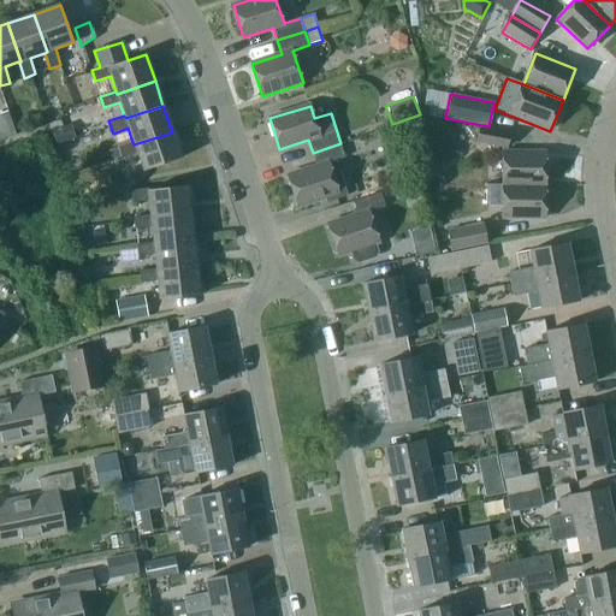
[(57,144),(73,138),(69,125),(52,130),(57,144)]
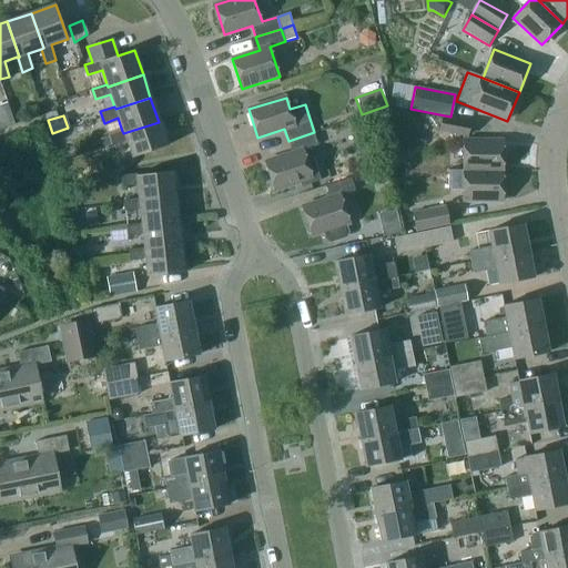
[(439,131),(467,137),(469,122),(442,117),(439,131)]
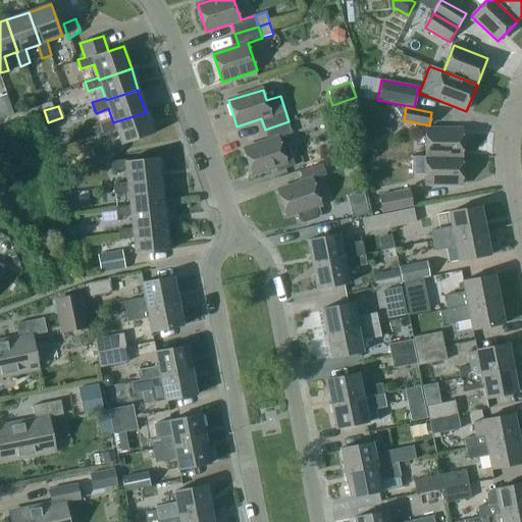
[(146,112),(113,122),(112,120),(99,125),(102,135),(116,131),(120,145),(153,135),(146,112)]
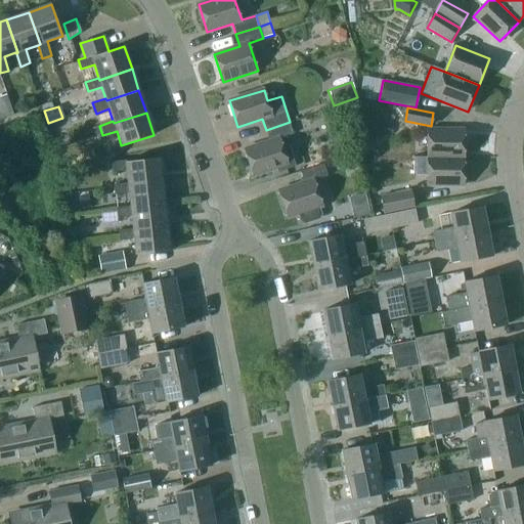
[(286,137),(293,135),(290,122),(266,130),(269,140),(245,148),(254,176),(276,169),(277,172),(295,167),(286,137)]
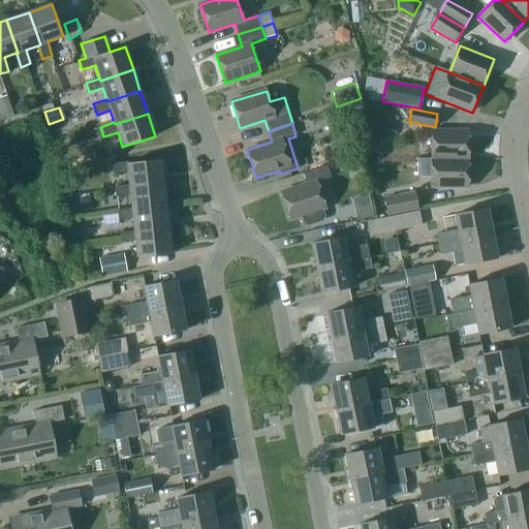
[(431,130),(431,159),(467,159),(468,131),(431,130)]
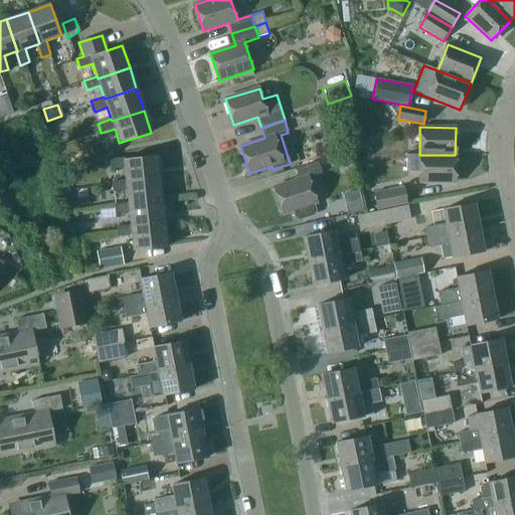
[(336,151),(338,135),(326,133),(323,149),(336,151)]
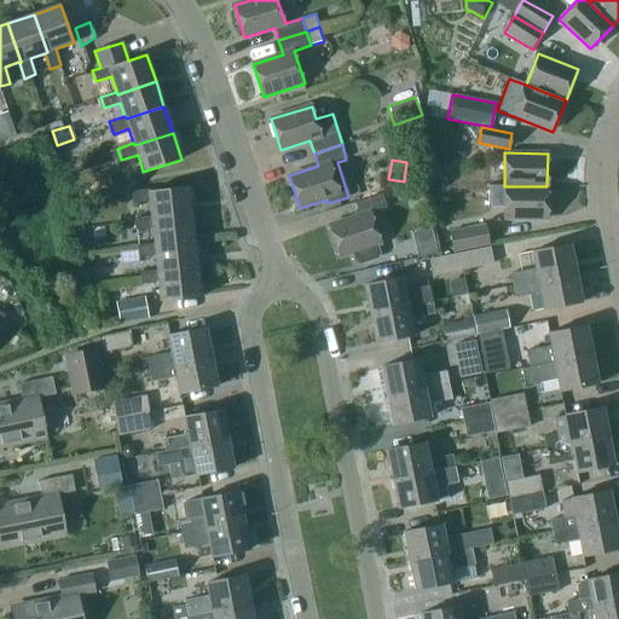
[(487,185),(487,208),(504,208),(504,219),(547,219),(547,186),(504,186),(487,185)]
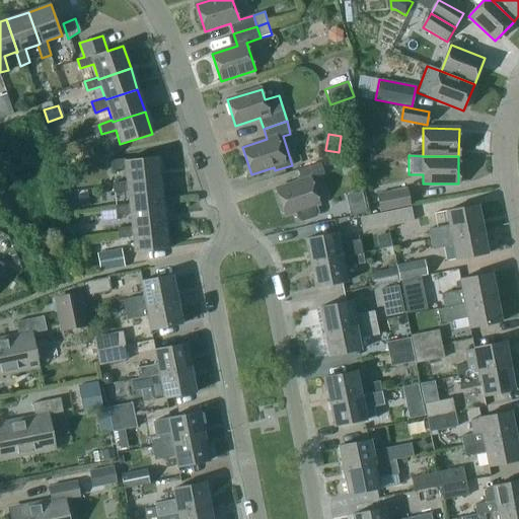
[(126,170),(127,182),(127,184),(160,181),(157,158),(125,161),(125,159),(109,161),(110,171),(126,170)]
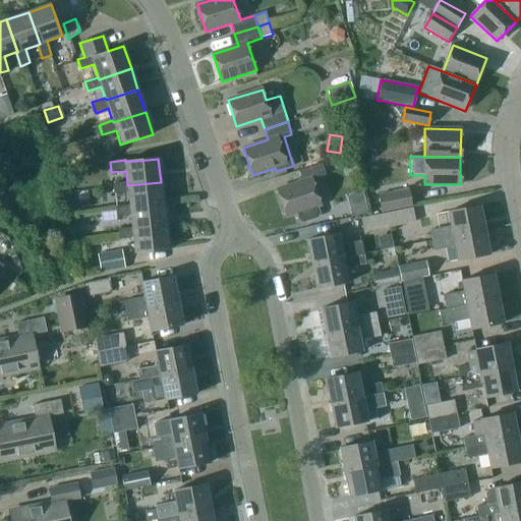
[(287,216),(296,214),(298,220),(302,222),(317,218),(320,212),(319,206),(320,206),(311,179),(327,174),(323,162),(298,170),(301,181),(278,189),(287,216)]
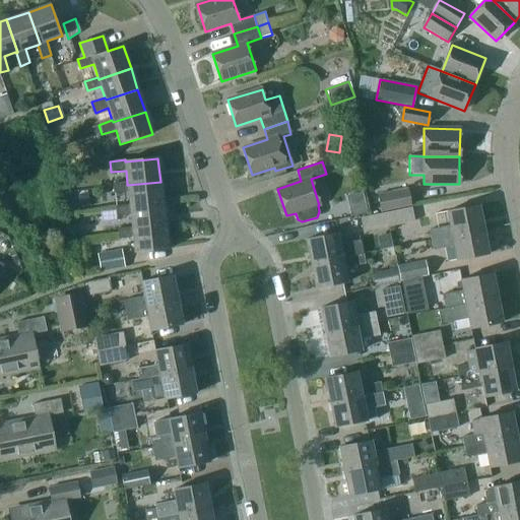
[(128,193),(129,205),(130,207),(163,204),(160,182),(127,185),(127,183),(113,185),(114,194),(128,193)]
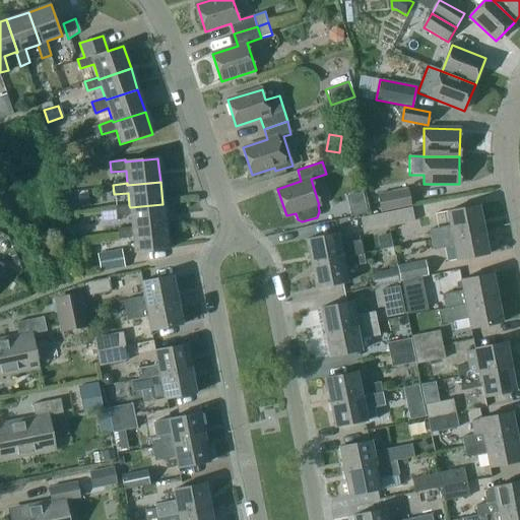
[(409,205),(407,191),(406,188),(377,193),(380,211),(409,205)]
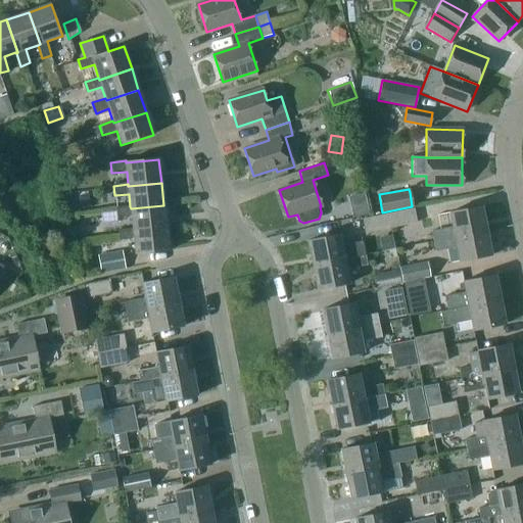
[(133,229),(133,231),(165,228),(163,205),(131,208),(130,206),(115,208),(116,219),(132,217),(133,229)]
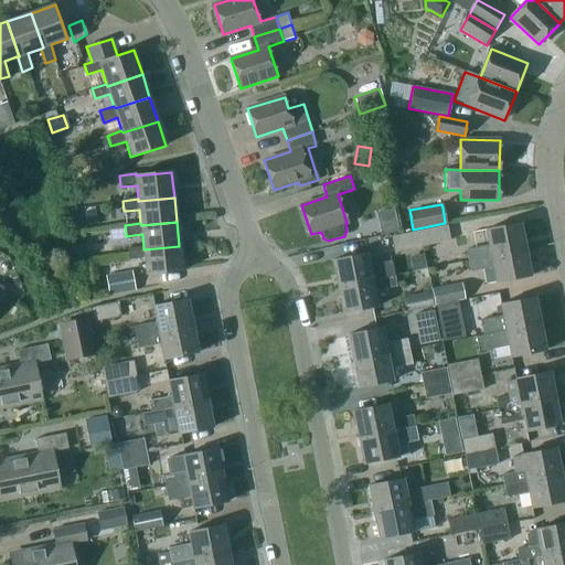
[(466,249),(467,259),(523,249),(518,223),(486,230),(488,245),(466,249)]
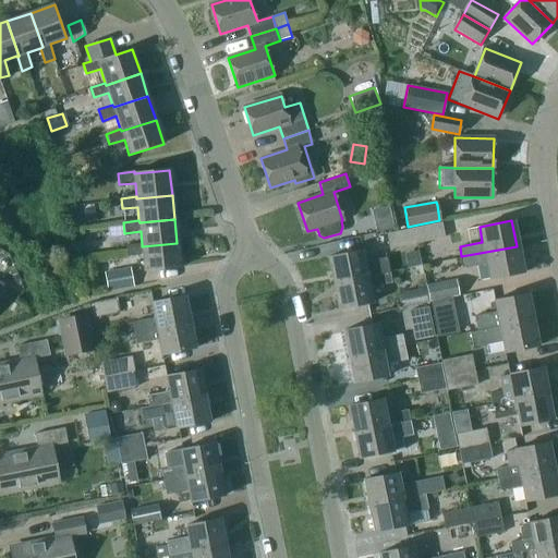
[(441,222),(414,228),(417,242),(444,238),(441,222)]
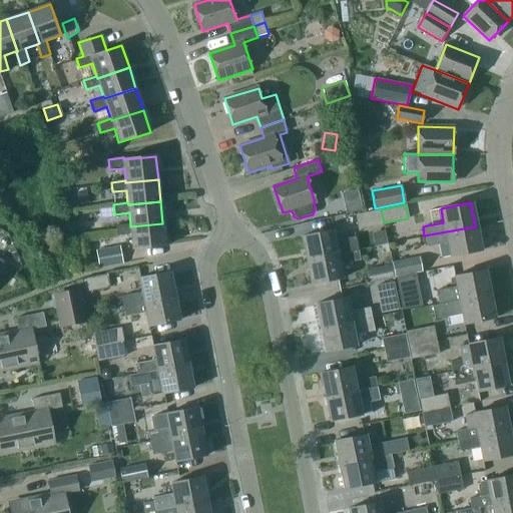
[(384,222),(381,209),(356,214),(358,227),(384,222)]
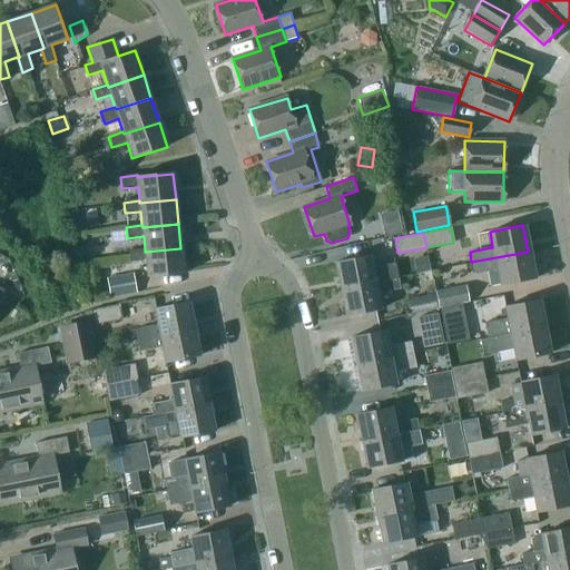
[(145,252),(145,249),(128,252),(129,263),(146,261),(147,277),(184,274),(180,248),(145,252)]
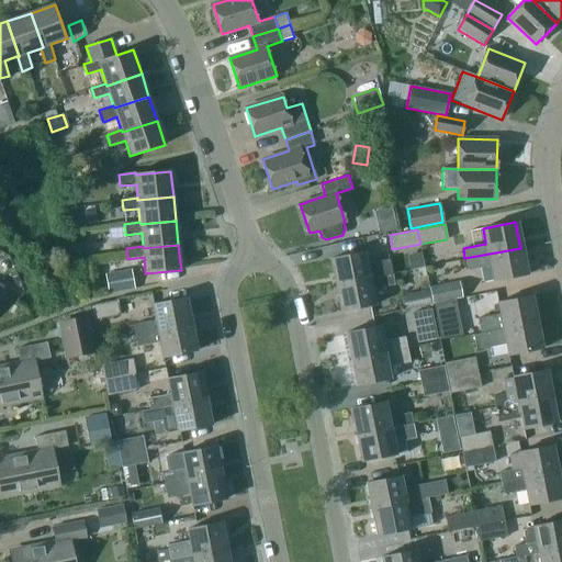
[(520,248),(464,258),(468,271),(490,267),(493,281),(526,274),(520,248)]
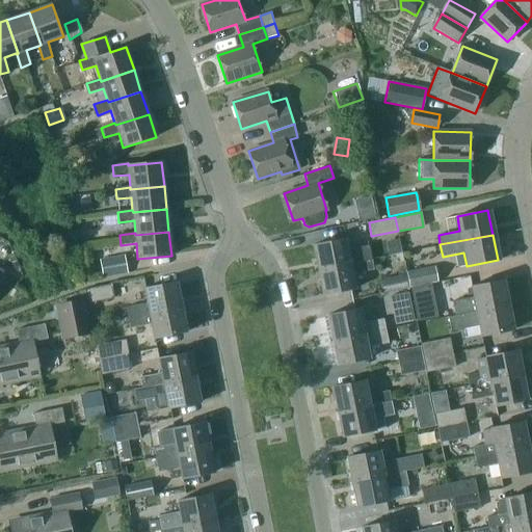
[(344,238),(312,245),(316,269),(371,259),(368,245),(346,250),(344,238)]
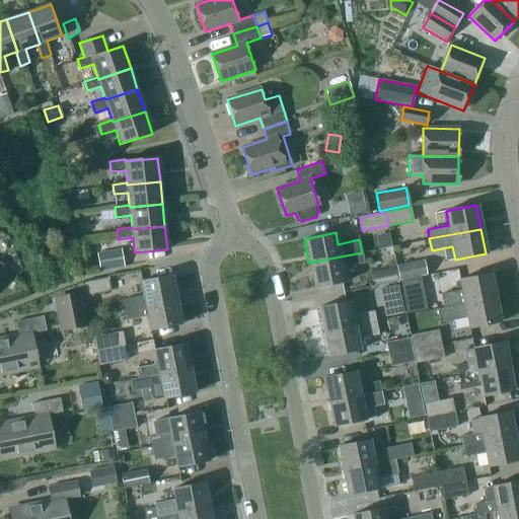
[(97,253),(98,269),(124,267),(123,250),(97,253)]
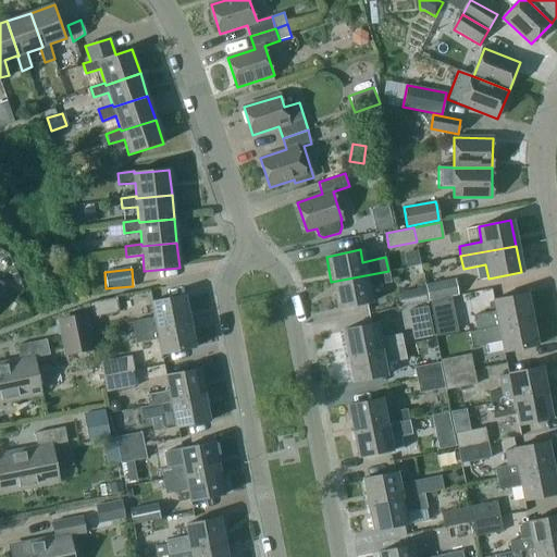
[(388,271),(331,282),(336,310),(371,302),(368,286),(391,282),(388,271)]
